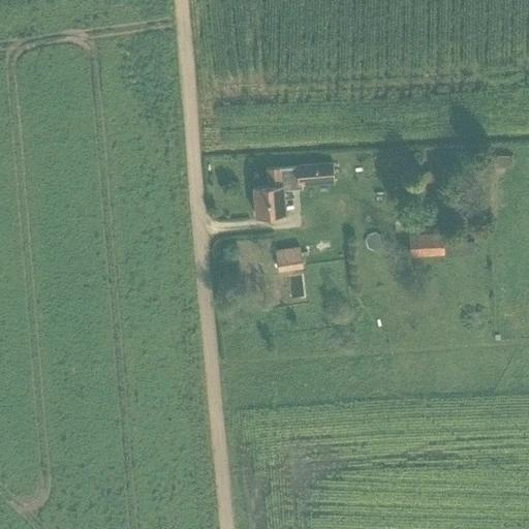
[(491,156),(491,167),(512,166),(511,155),(491,156)]
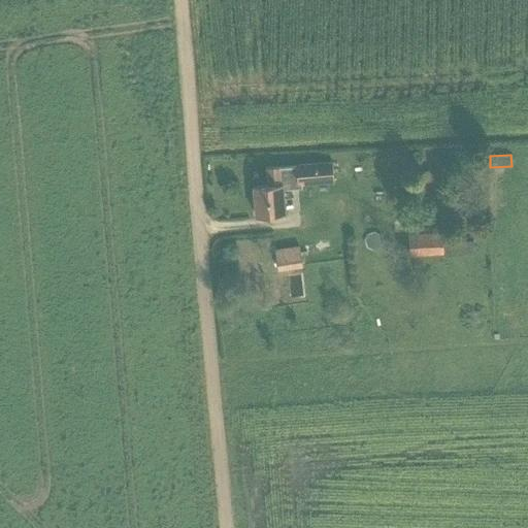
[(334,180),(332,162),(296,165),(296,166),(296,167),(300,166),(301,184),(334,180)]
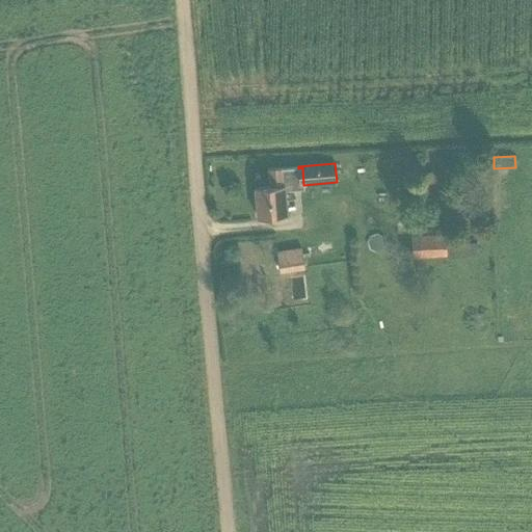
[(303,185),(302,167),(298,168),(298,167),(283,168),(283,167),(268,168),(270,186),(256,188),(258,218),(287,216),(285,188),(292,187),(292,188),(302,187),(301,185),(303,185)]
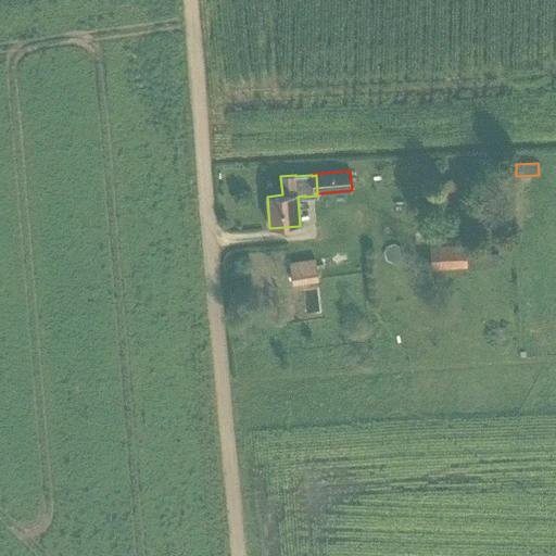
[(430,247),(431,268),(467,267),(466,244),(430,247)]
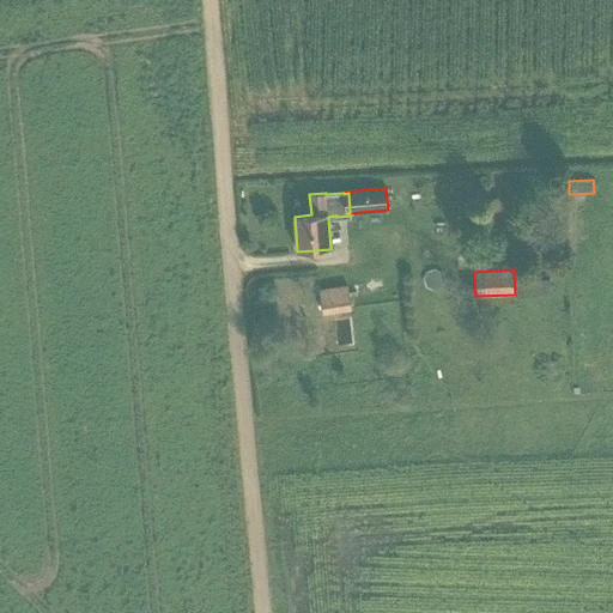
[(319,291),(322,315),(350,310),(346,286),(319,291)]
